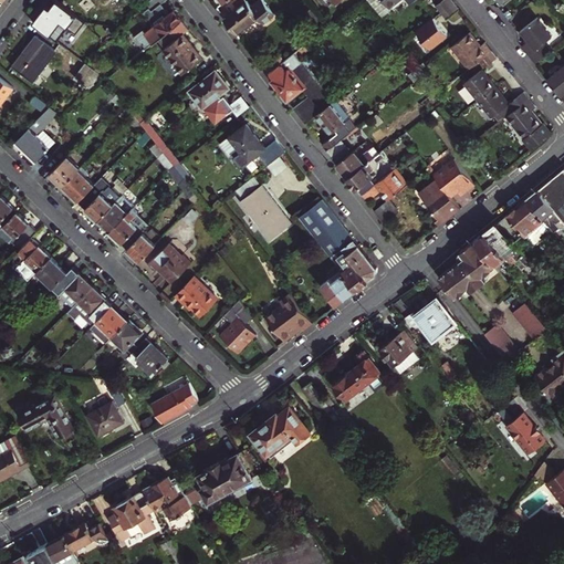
[(133,39),(143,51),(156,41),(168,32),(181,21),(173,11),(168,14),(160,6),(165,1),(164,0),(150,0),(147,2),(139,9),(154,27),(146,33),(144,31),(133,39)]
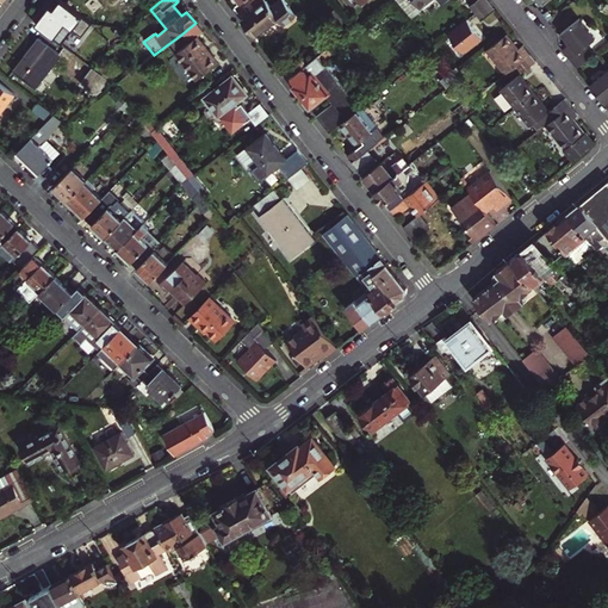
[(241,23),(253,39),(278,19),(284,26),(296,17),(283,0),(281,0),(270,8),(262,0),(253,0),(242,8),(249,17),(241,23)]
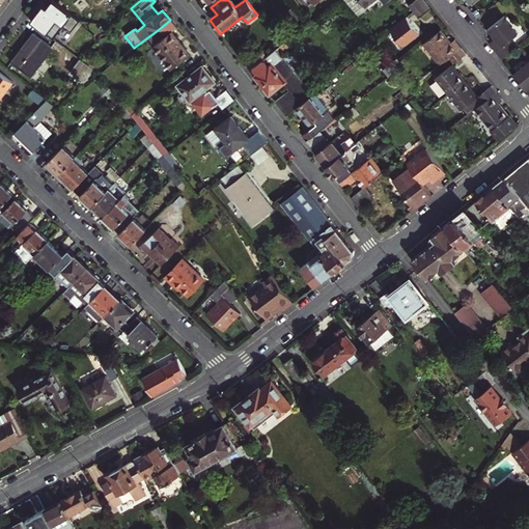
[(341,0),(356,18),(364,10),(363,9),(376,0),(378,0),(383,5),(389,0),(341,0)]
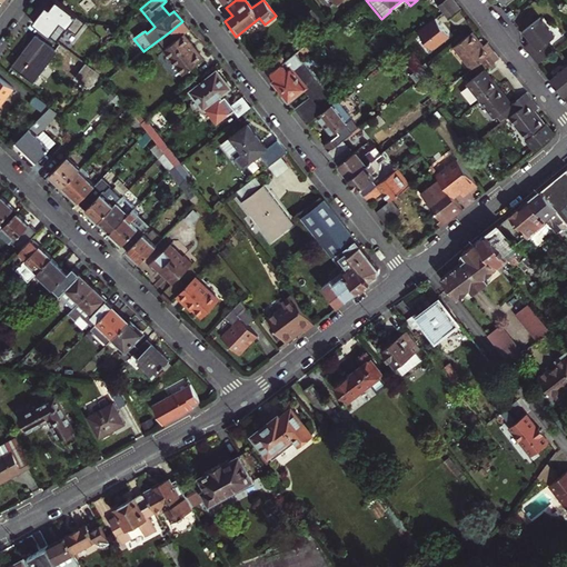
[(446,0),(436,8),(441,15),(454,6),(449,0),(446,0)]
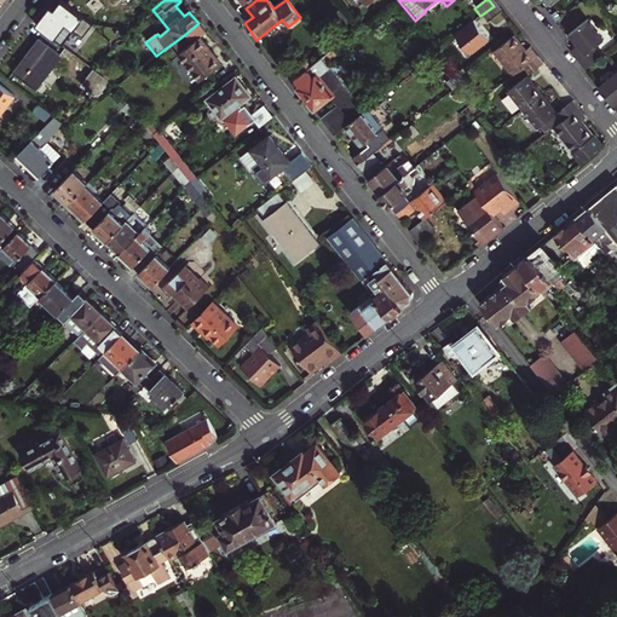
[(91,27),(59,3),(52,12),(48,9),(34,28),(61,47),(71,33),(81,40),(91,27)]
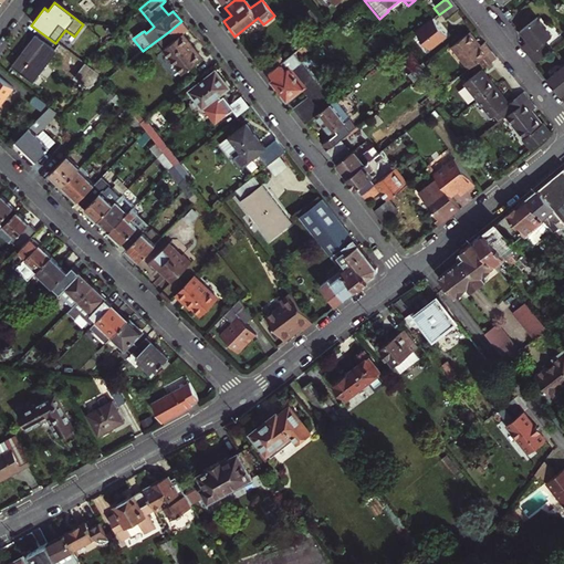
[(451,6),(439,14),(444,21),(457,11),(451,6)]
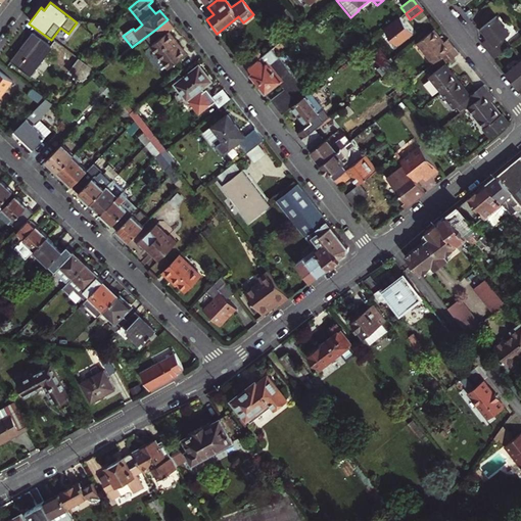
[(168,19),(155,30),(161,38),(168,34),(174,29),(168,19)]
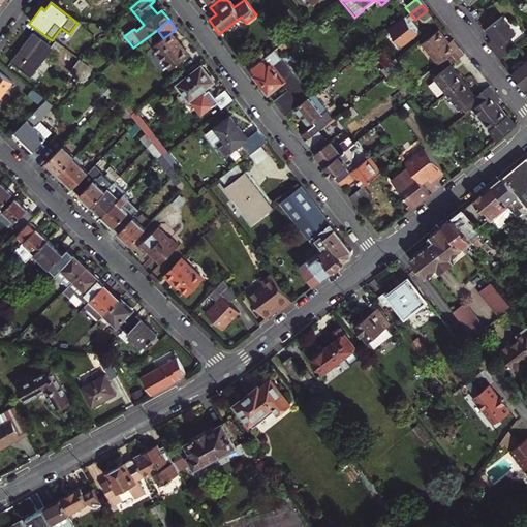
[(403,20),(388,32),(400,49),(416,36),(403,20)]
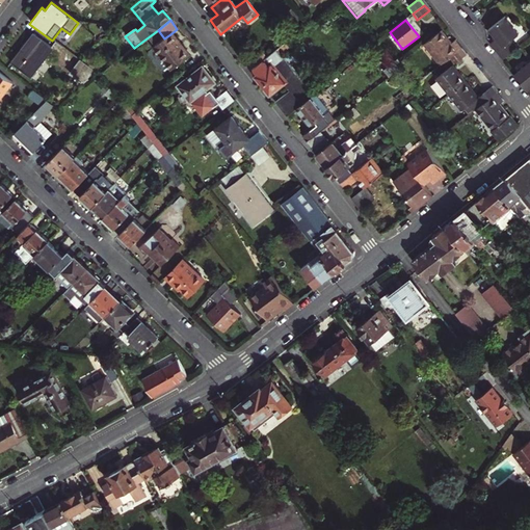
[(496,42),(489,47),(502,63),(515,53),(509,46),(519,38),(505,20),(488,33),(496,42)]
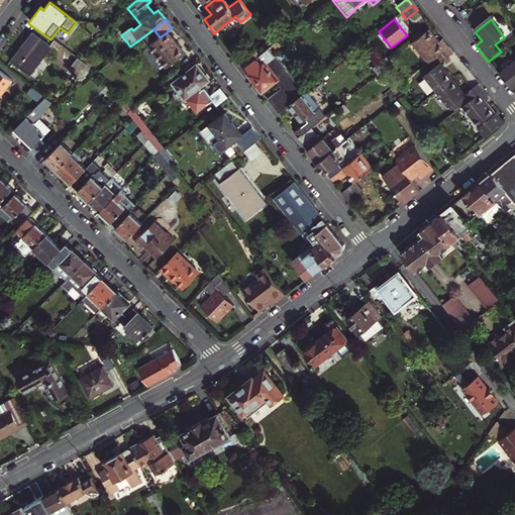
[(160,37),(153,29),(142,37),(149,46),(147,47),(166,70),(183,56),(166,33),(160,37)]
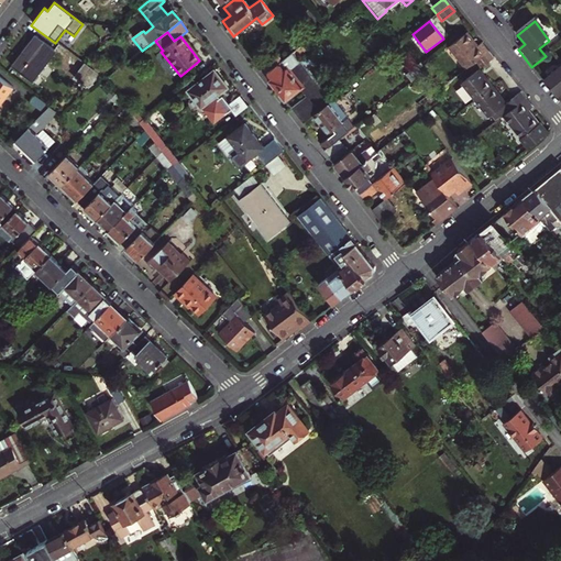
[(448,48),(465,70),(474,63),(487,53),(480,45),(475,48),(465,34),(448,48)]
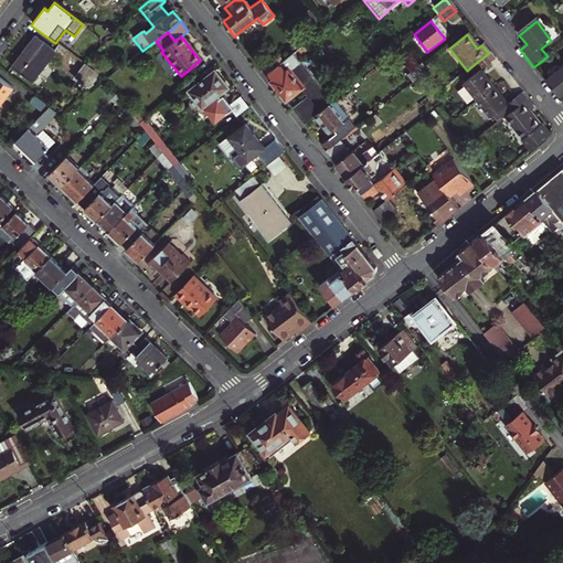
[(54,54),(34,39),(23,54),(24,55),(23,57),(21,56),(20,55),(10,68),(28,83),(41,66),(43,68),(54,54)]
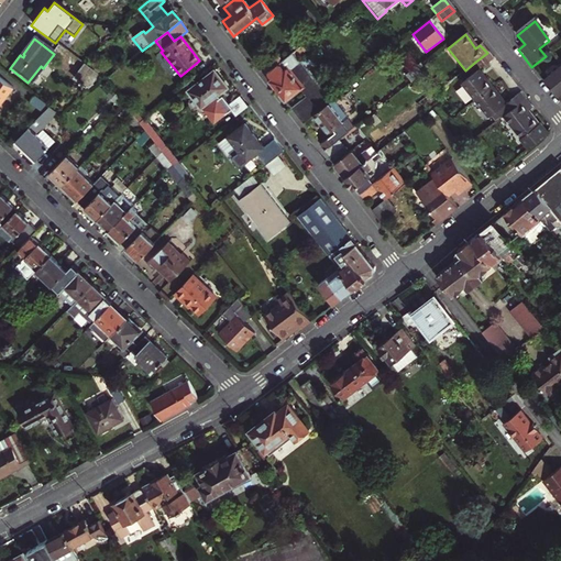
[(560,43),(551,52),(560,64),(560,43)]
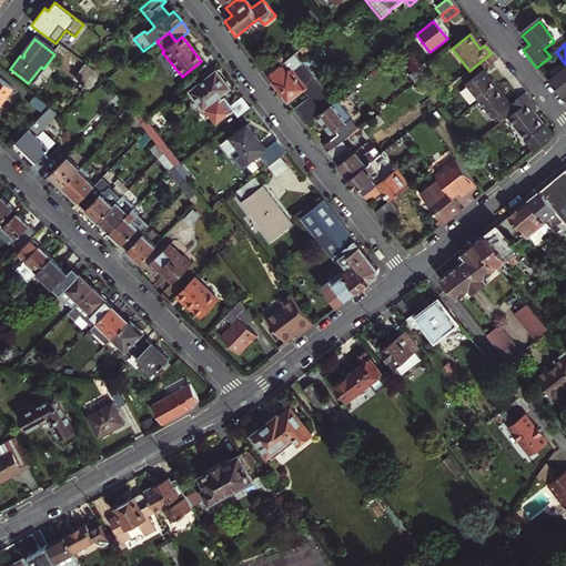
[(304,48),(295,54),(299,59),(307,52),(304,48)]
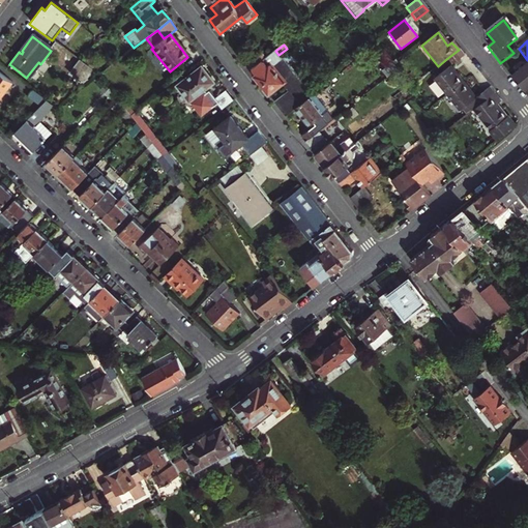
[(527,60),(519,49),(514,53),(500,63),(511,78),(512,77),(514,79),(524,70),(527,76),(527,60)]
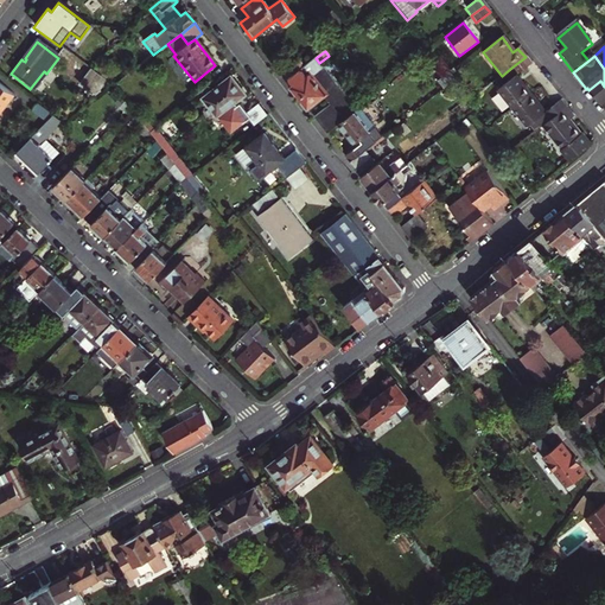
[(526,57),(511,68),(517,75),(530,64),(526,57)]
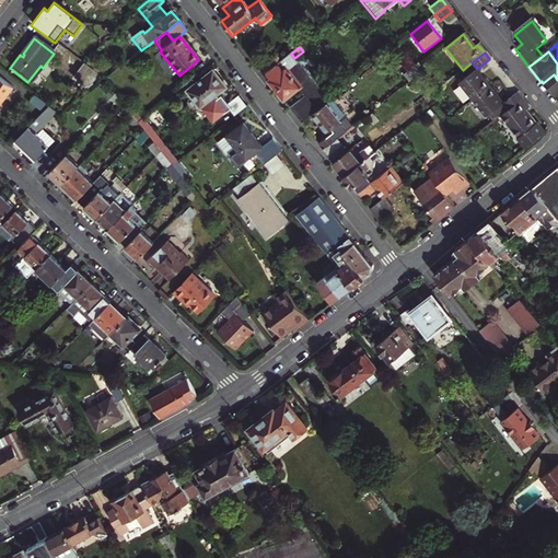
[(260,65),(266,72),(280,61),(275,54),(260,65)]
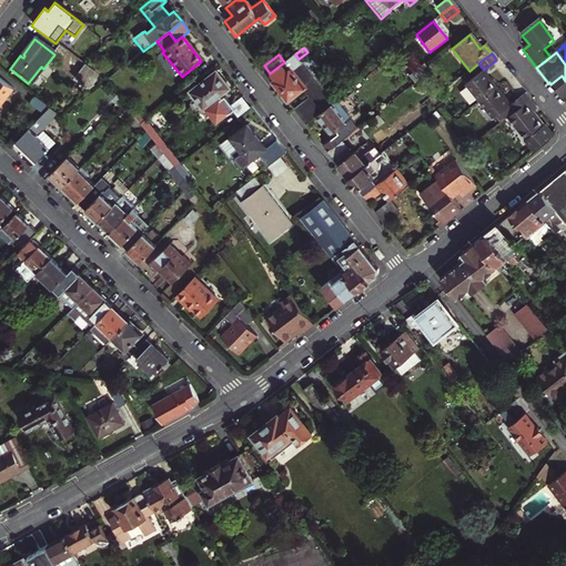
[(284,62),(270,73),(276,82),(273,84),(287,103),(305,90),(311,97),(293,111),(305,125),(316,118),(332,105),(334,103),(299,59),(295,54),(284,62)]
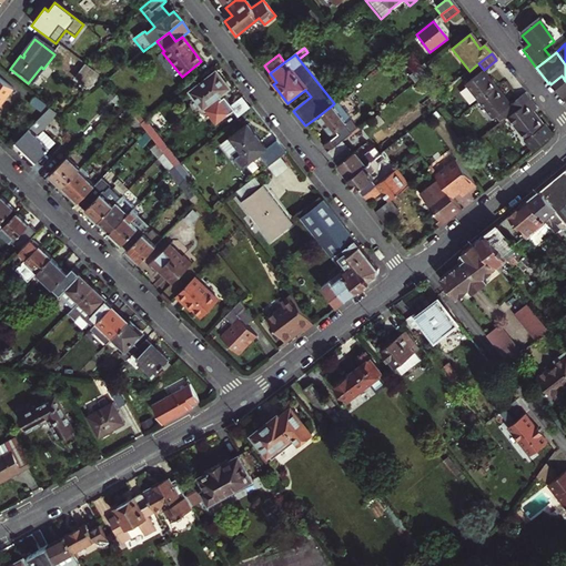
[(420,69),(410,56),(403,61),(413,74),(420,69)]
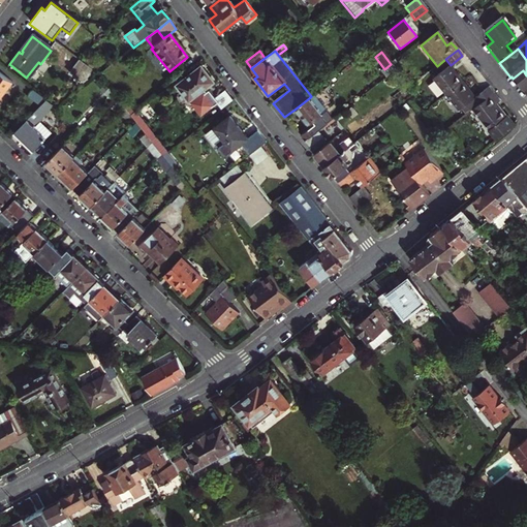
[(73,82),(74,81),(80,85),(86,80),(91,71),(79,62),(67,75),(73,80),(72,81),(73,82)]
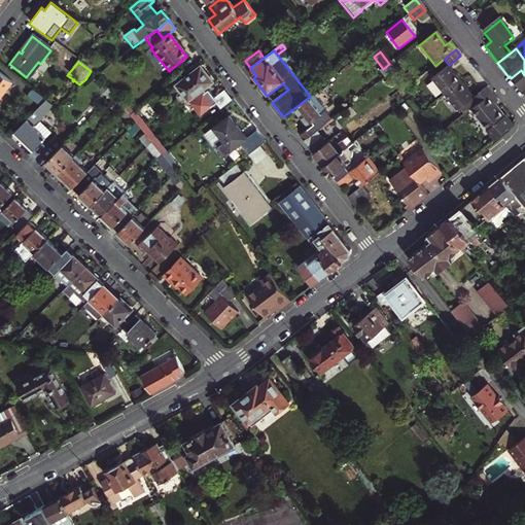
[(394,70),(389,64),(383,69),(379,72),(384,78),(389,74),(394,70)]
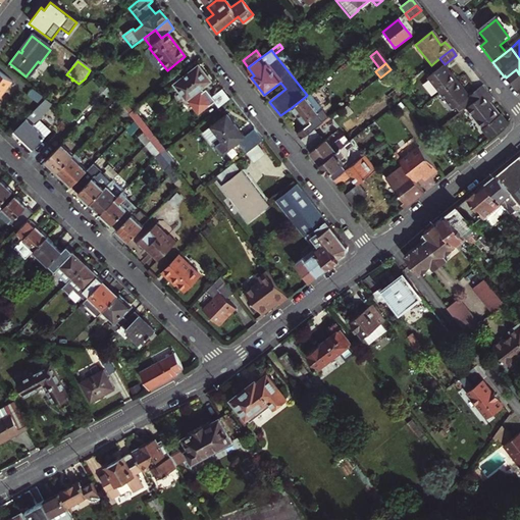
[(443,66),(427,79),(438,94),(455,82),(443,66)]
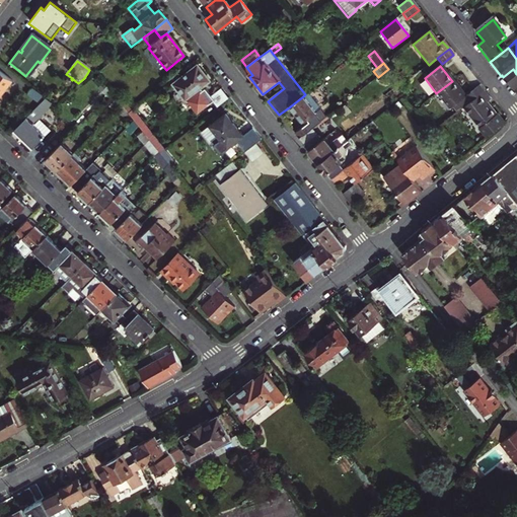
[(208,82),(196,67),(172,85),(185,100),(186,99),(196,113),(205,105),(206,106),(213,101),(204,90),(200,93),(198,90),(199,90),(198,89),(208,82)]
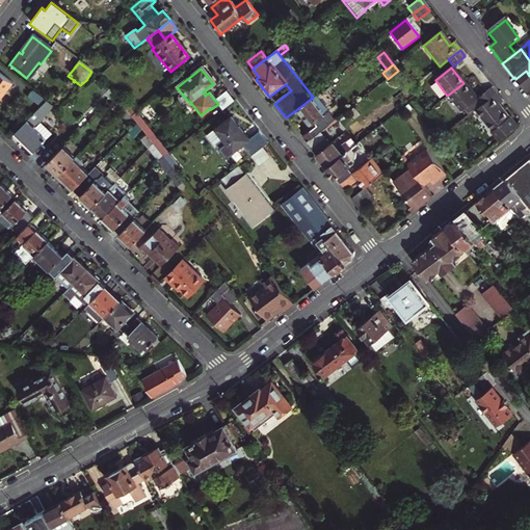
[(398,71),(393,75),(402,88),(408,83),(398,71)]
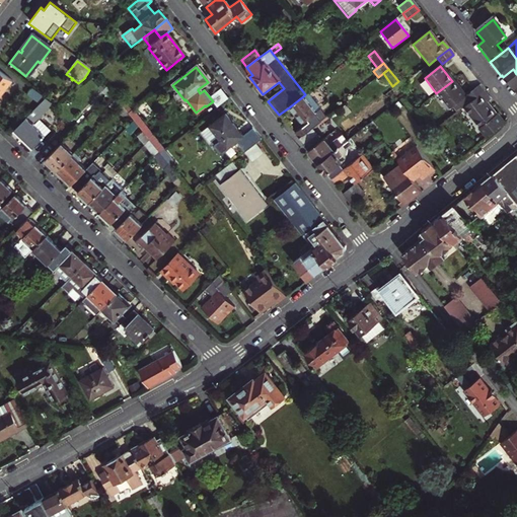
[(0,95),(10,82),(0,74),(0,95)]
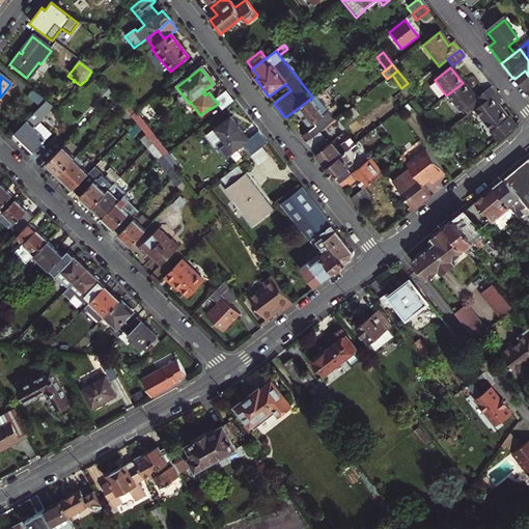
[(476,100),(463,83),(446,95),(460,113),(469,105),(474,111),(494,94),(490,89),(476,100)]
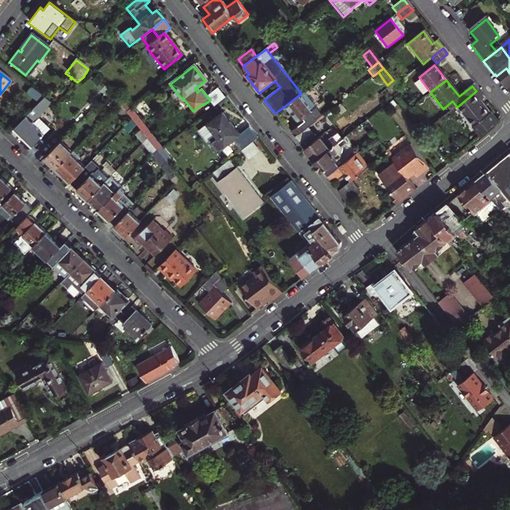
[(43,97),(31,88),(26,94),(38,103),(43,97)]
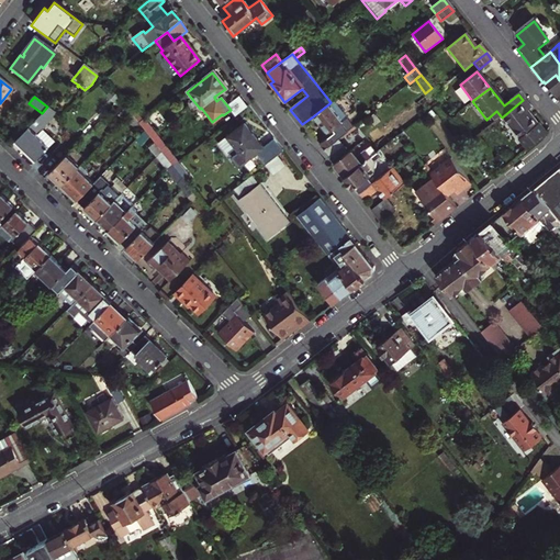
[(523,100),(502,118),(518,140),(517,141),(525,149),(544,134),(536,125),(535,125),(525,113),(529,109),(523,100)]
